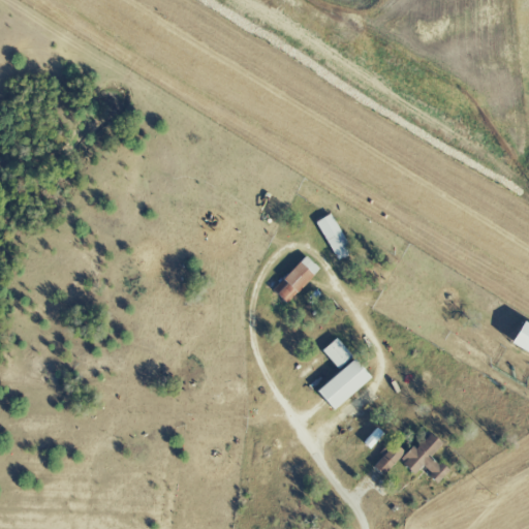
[(336,260),(350,252),(329,214),(314,222),(336,260)]
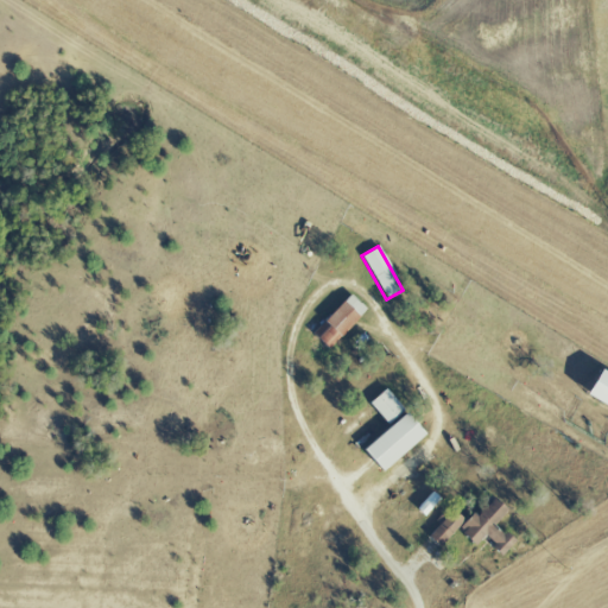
[(366,309),(349,293),(322,323),(325,325),(315,337),(328,349),(366,309)]
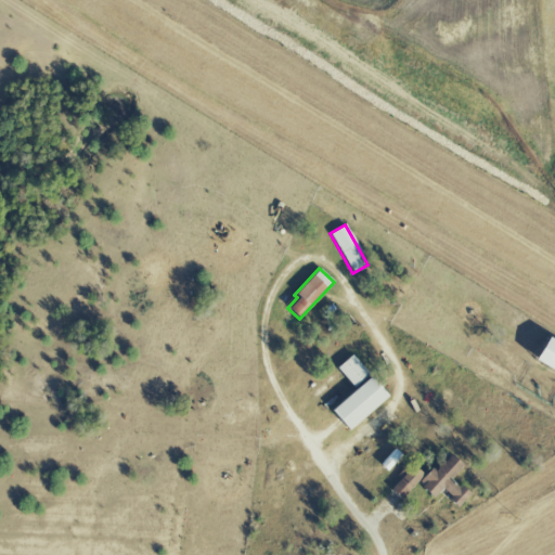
[(554,373),(554,343),(545,337),(532,360),(554,373)]
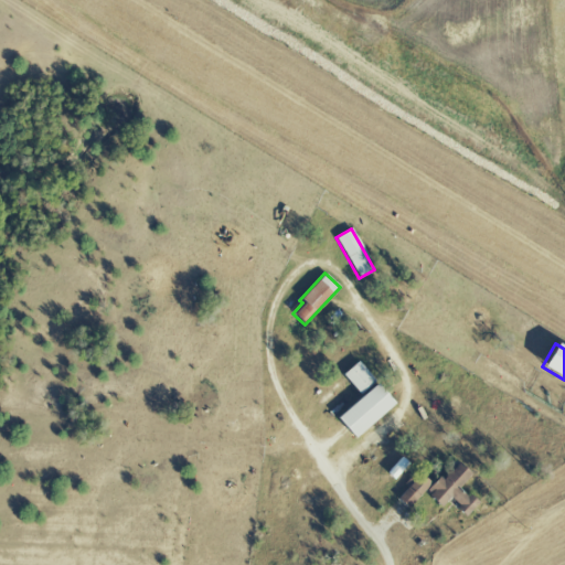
[(359,394),(374,382),(359,362),(343,374),(359,394)]
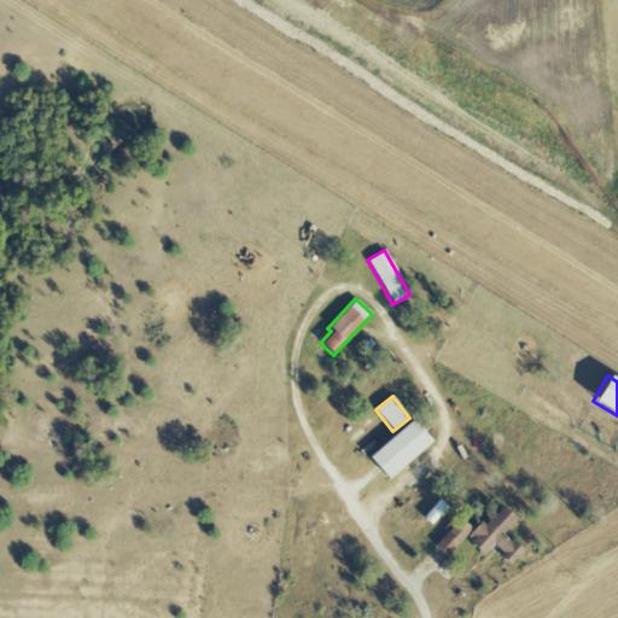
[(389,479),(431,441),(410,419),(368,458),(389,479)]
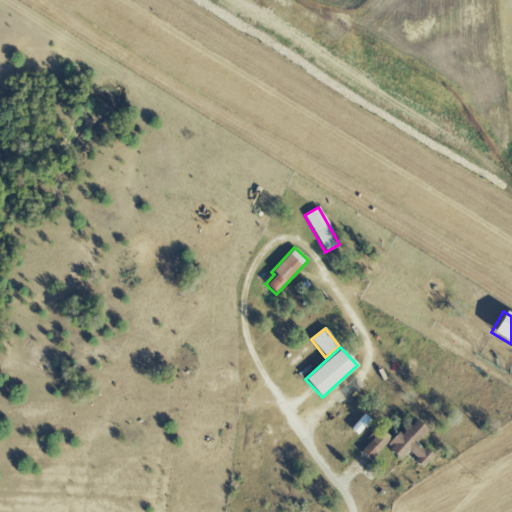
[(415,441),(426,430),(415,418),(386,447),(399,459),(407,452),(422,467),(432,457),(415,441)]
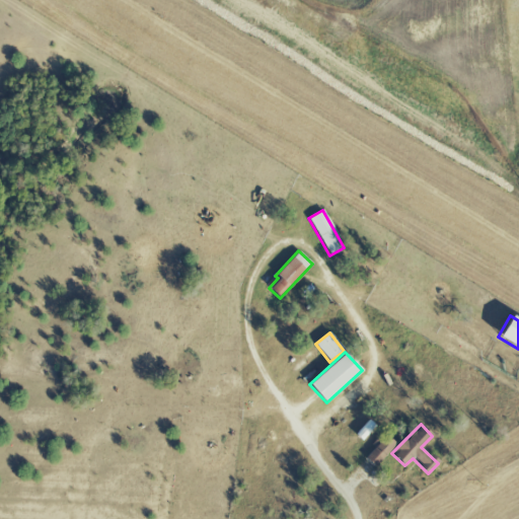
[(366,459),(375,467),(396,444),(387,436),(366,459)]
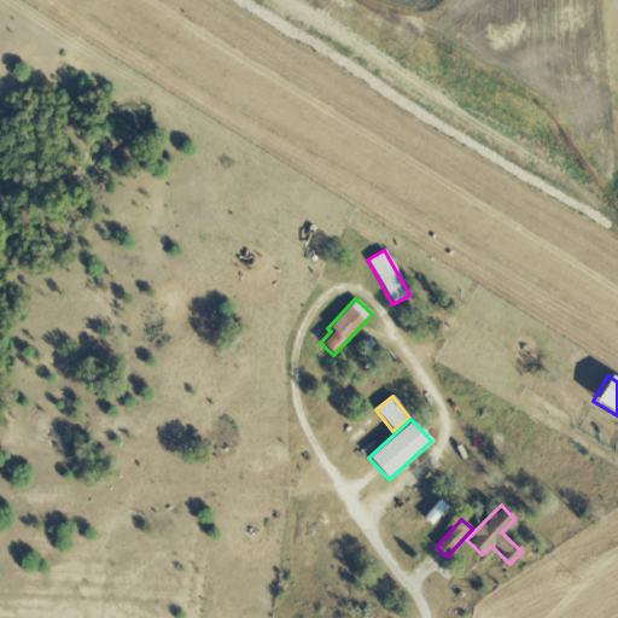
All buildings are outlined.
